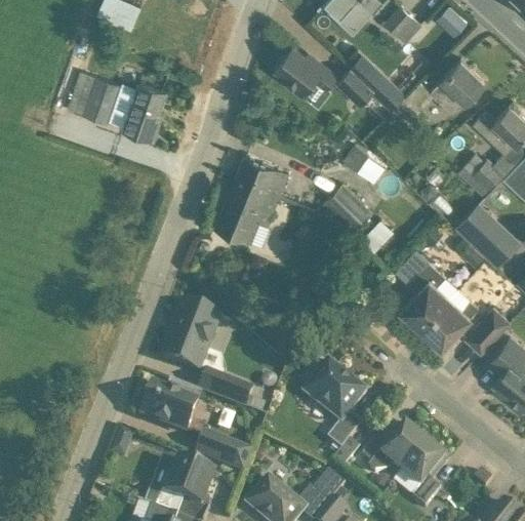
[(356,0),(373,15),(384,4),(377,0),(325,0),(324,2),(340,16),(355,0),(356,0)]
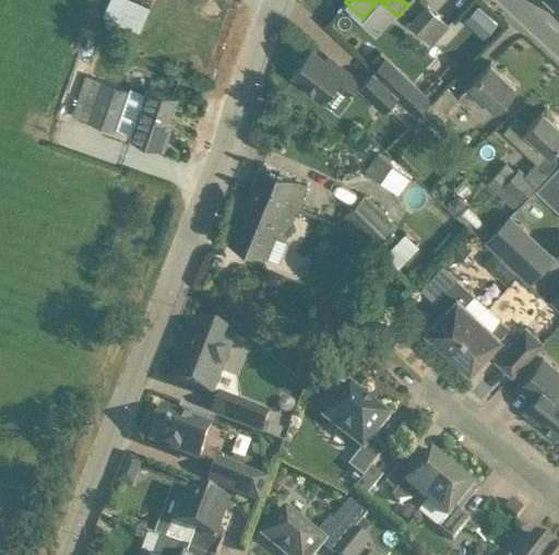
[(558,0),(547,0),(558,10),(558,0)]
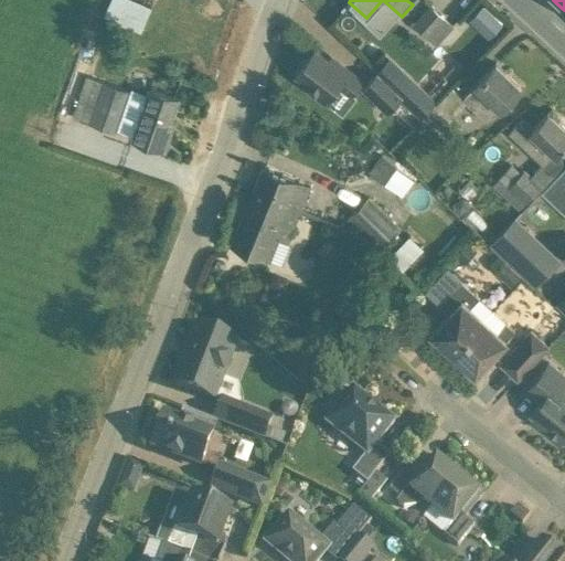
[(503,28),(480,8),(468,22),(490,42),(503,28)]
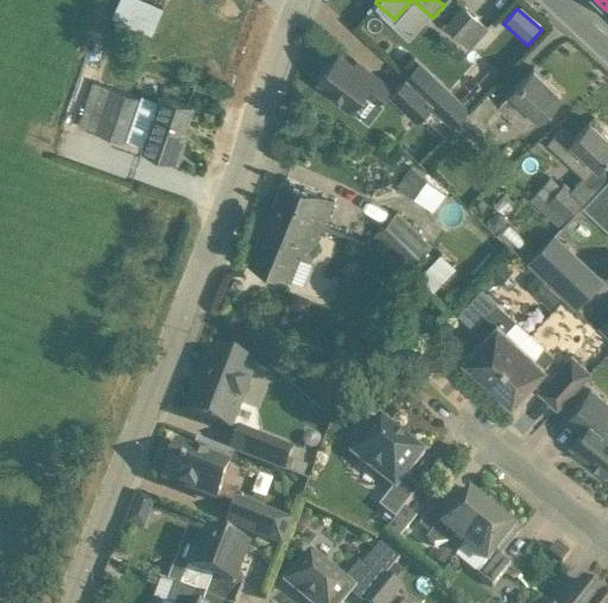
[(466,10),(449,27),(445,31),(476,61),(494,40),(486,32),(488,31),(466,10)]
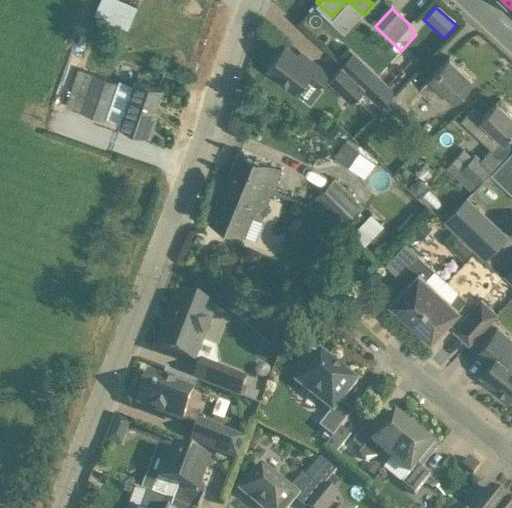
[(318,89),(328,76),(307,60),(304,63),(285,48),(279,56),(275,56),(270,63),(270,67),(268,69),(274,74),(278,77),(276,80),(294,94),(306,79),(318,89)]
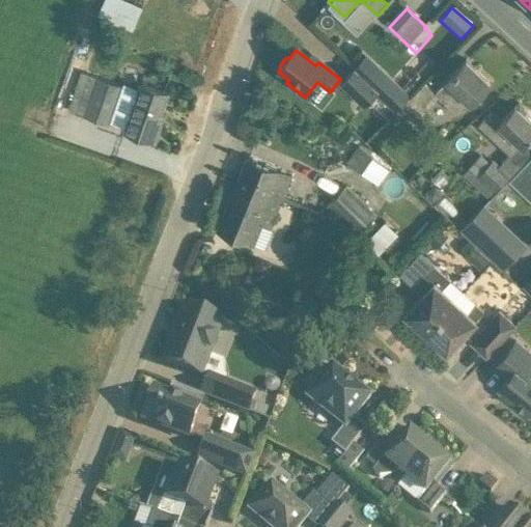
[(341,86),(365,109),(378,95),(396,112),(411,98),(365,55),(351,72),(353,73),(341,86)]
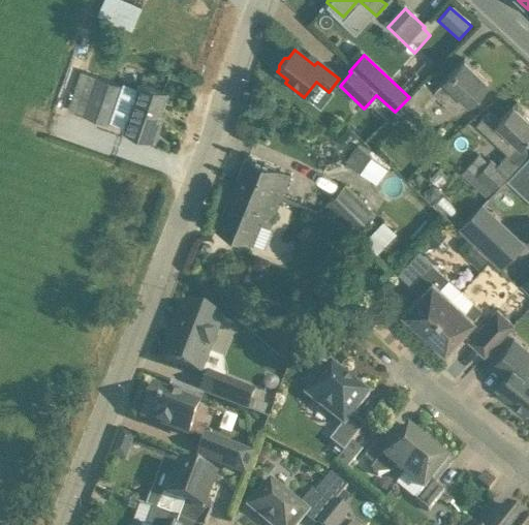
[(423,84),(409,97),(395,112),(404,122),(414,112),(418,116),(436,98),(456,117),(467,104),(468,105),(488,84),(464,62),(444,83),(433,94),(423,84)]
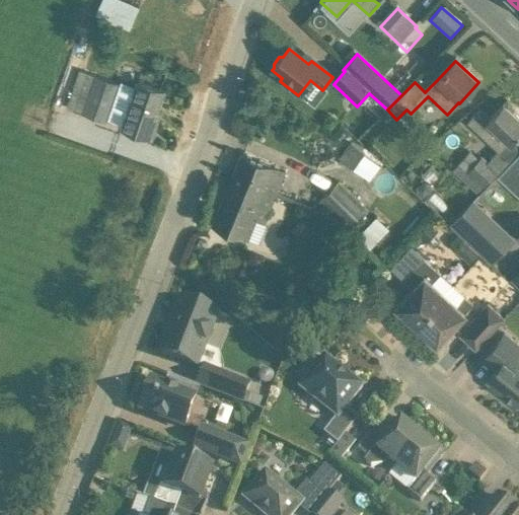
[(126,120),(122,131),(151,140),(156,125),(153,124),(163,93),(138,85),(131,104),(115,99),(119,86),(95,78),(82,117),(105,125),(109,115),(126,120)]
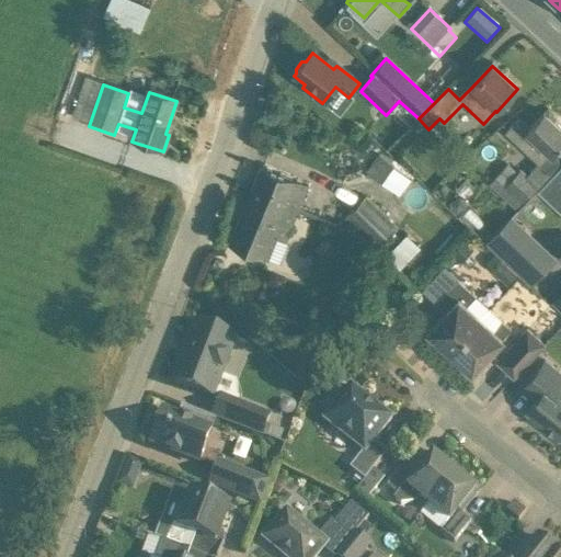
[(407,131),(415,121),(397,104),(388,114),(407,131)]
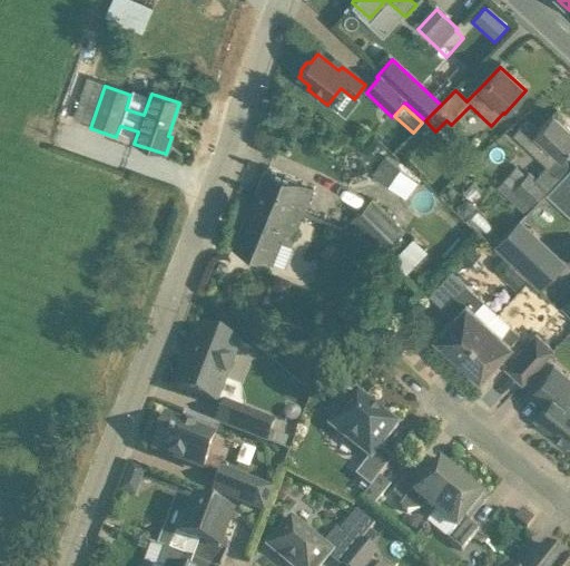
[(513,136),(526,148),(547,168),(537,179),(529,173),(526,177),(517,169),(497,189),(524,215),(536,203),(538,204),(546,196),(549,193),(569,171),(569,166),(561,158),(569,148),(569,132),(553,116),(546,125),(538,133),(526,123),(513,136)]
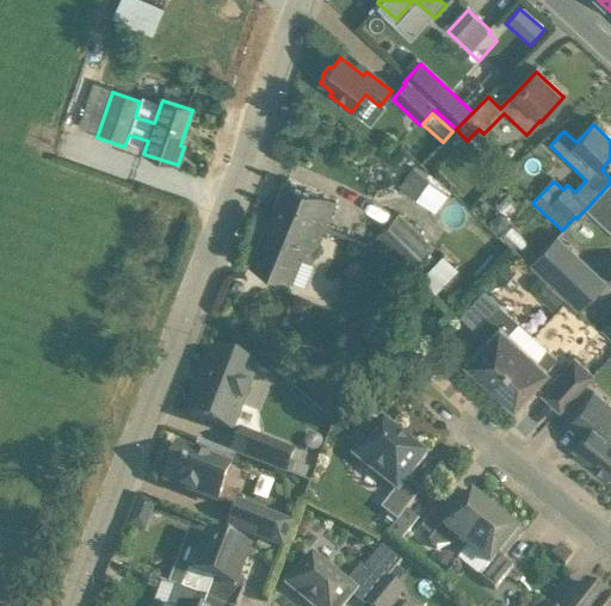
[(415,201),(427,185),(430,181),(413,169),(400,190),(415,201)]
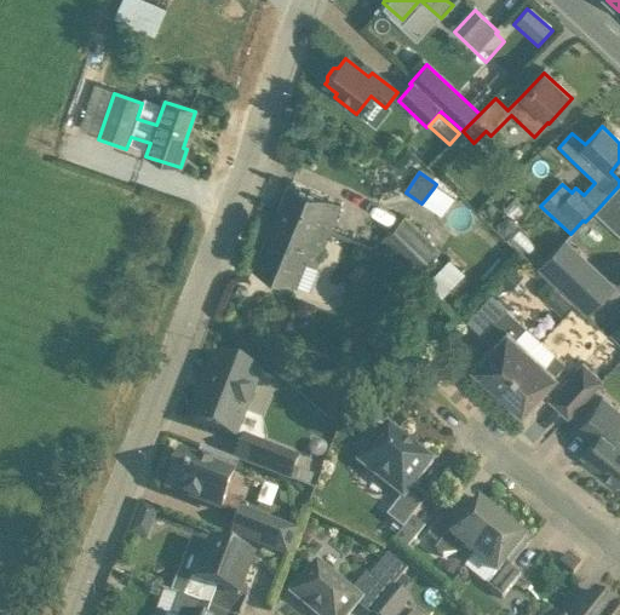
[(290,185),(276,217),(313,233),(315,225),(331,231),(340,207),(290,185)]
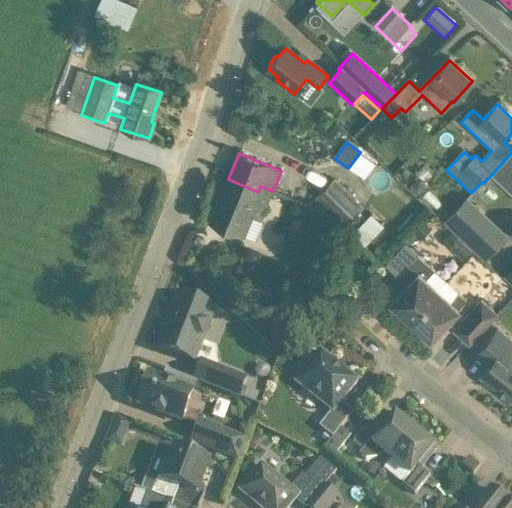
[(511,153),(493,173),(490,176),(511,197),(511,153)]
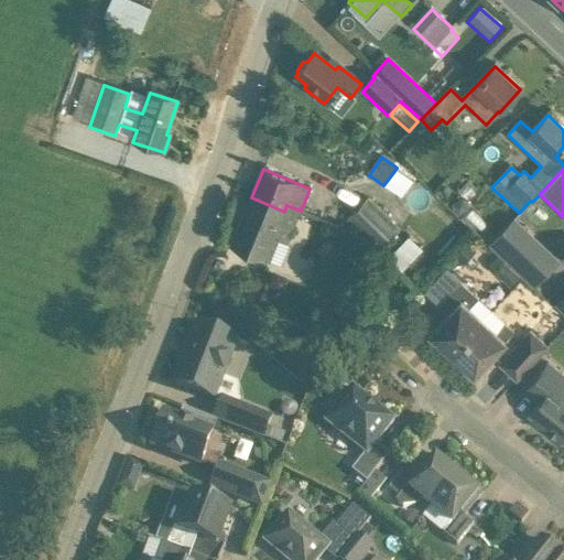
[(230,247),(240,251),(269,264),(278,241),(286,245),(301,211),(286,205),(284,212),(251,197),(231,246),(230,246),(230,247)]
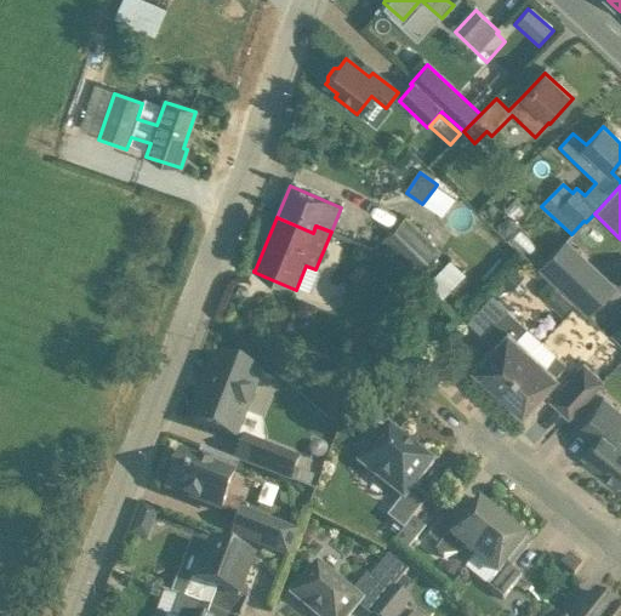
[(420,274),(440,254),(405,220),(385,240),(420,274)]
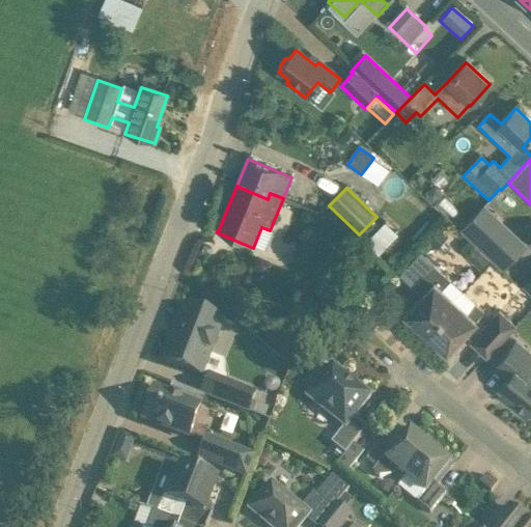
[(442,199),(436,189),(426,194),(431,204),(442,199)]
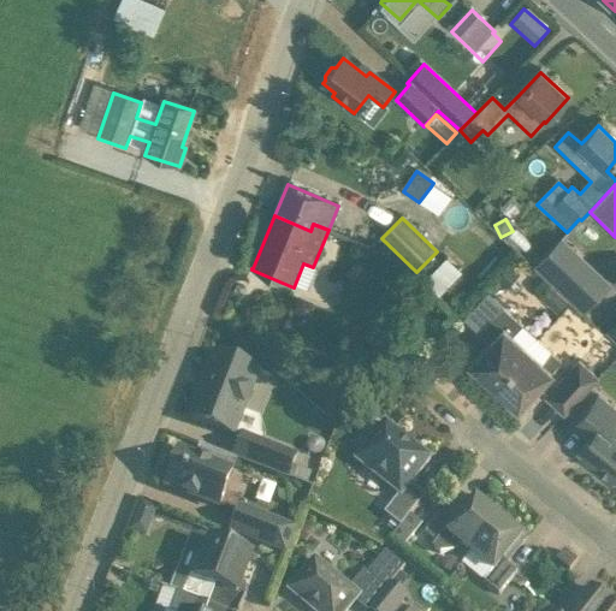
[(588,310),(608,290),(560,243),(540,264),(588,310)]
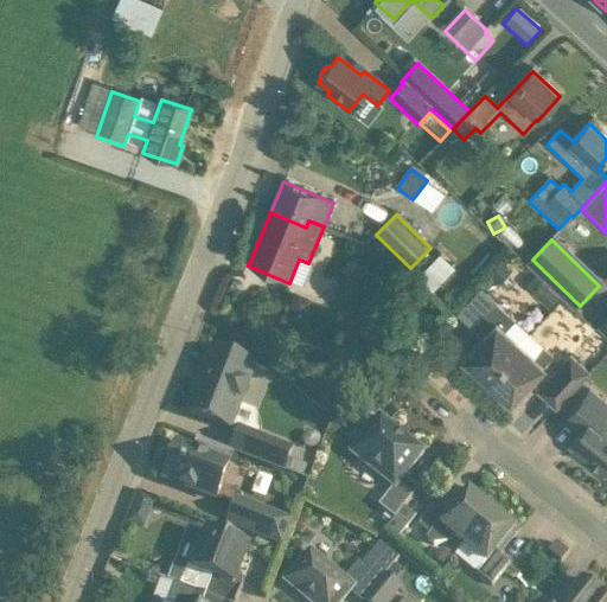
[(422,275),(438,288),(458,266),(442,253),(422,275)]
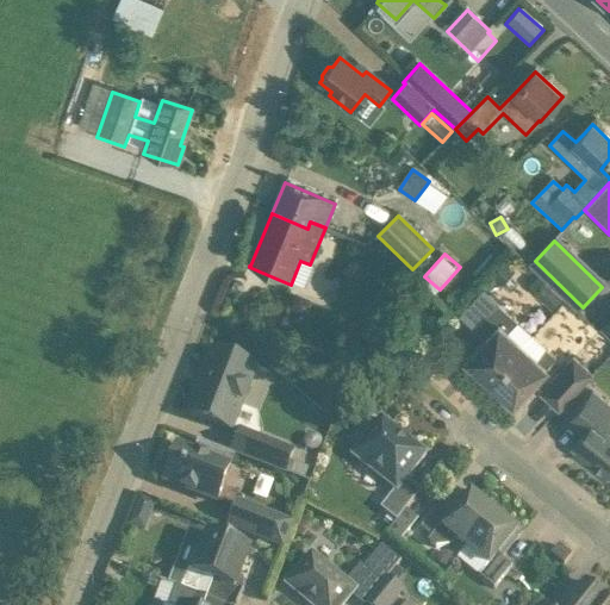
[(503,287),(515,275),(504,264),(492,278),(503,287)]
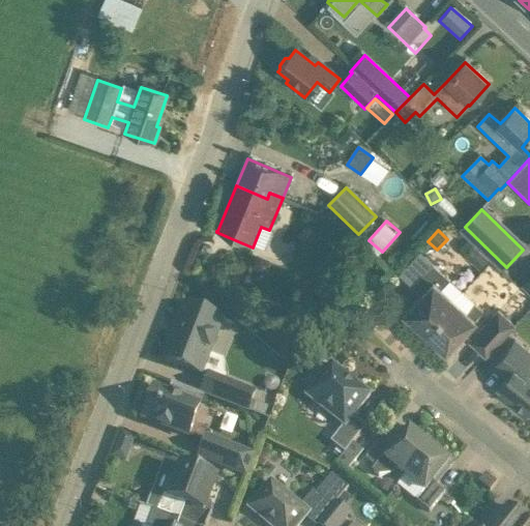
[(360,273),(363,258),(351,255),(348,271),(360,273)]
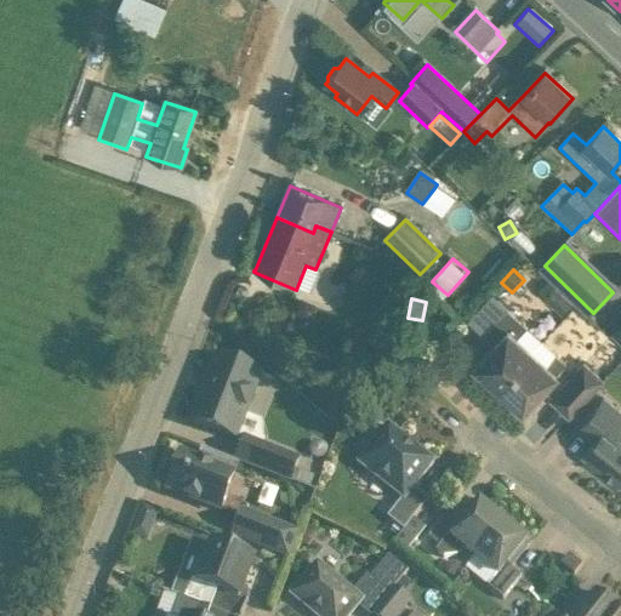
[(497,392),(533,355),(517,342),(527,331),(507,313),(482,340),(493,349),(473,370),(497,392)]
